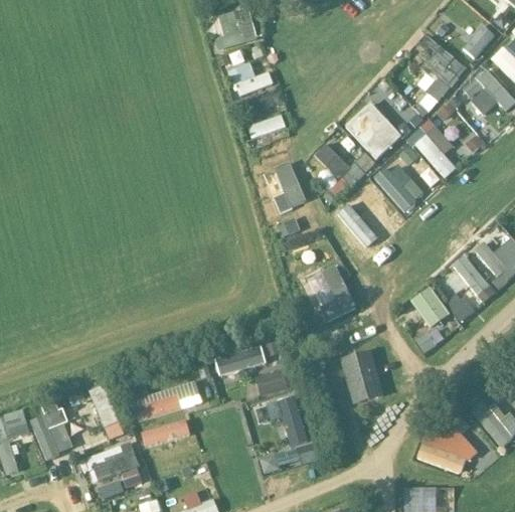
[(504,0),(514,8),(514,0),(504,0)]
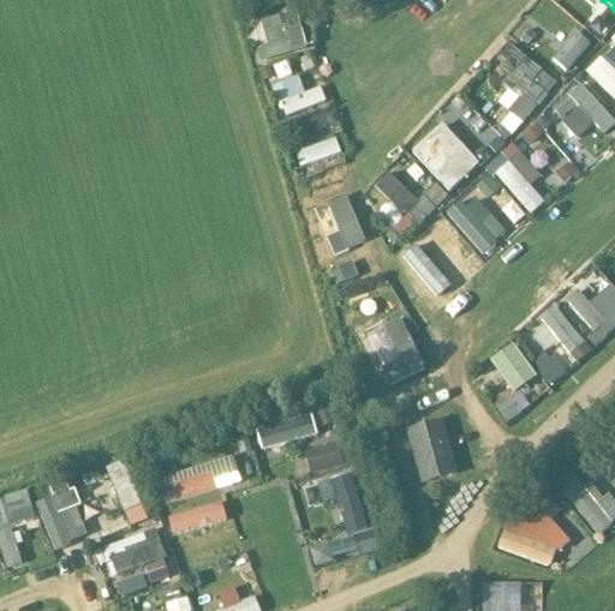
[(263,59),(308,46),(297,7),(261,17),(268,43),(260,46),(263,59)]
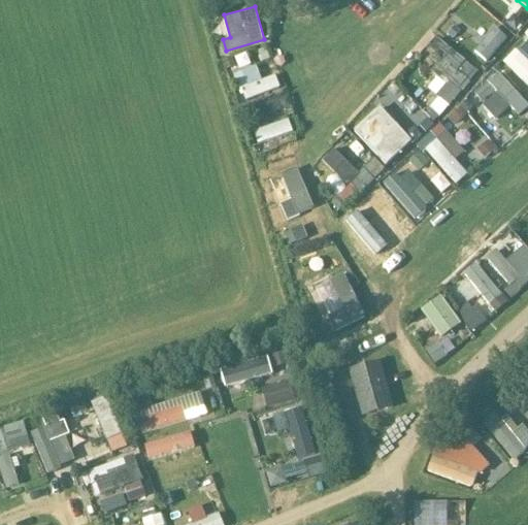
[(494,25),(474,50),(488,60),(507,35),(494,25)]
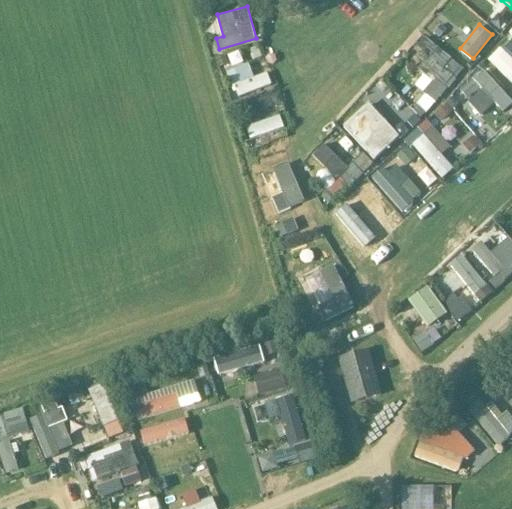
[(425,112),(464,68),(425,34),(408,54),(436,77),(414,103),(425,112)]
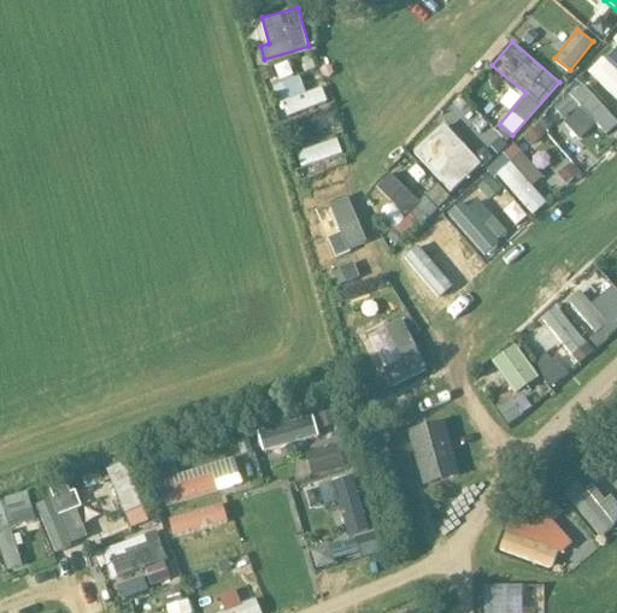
[(616,41),(589,72),(616,98),(616,69),(616,70),(616,69),(616,41)]
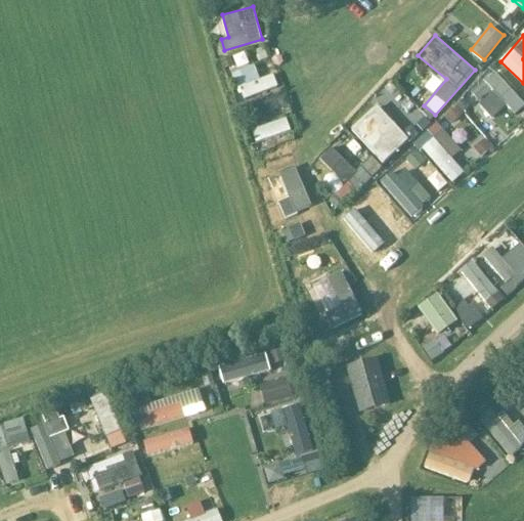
[(277,85),(273,73),(259,77),(256,67),(234,74),(243,97),(277,85)]
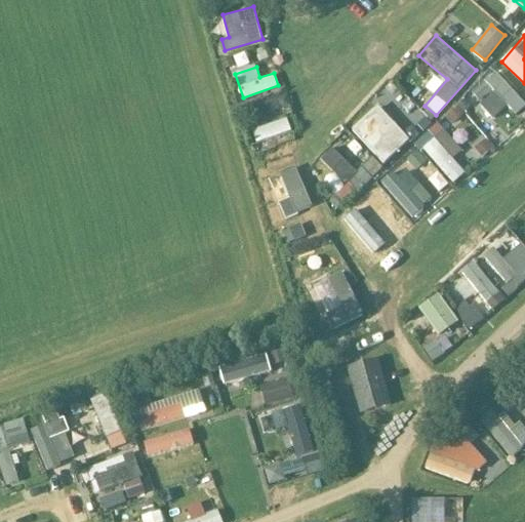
[(472,92),(495,116),(507,105),(515,113),(524,104),(524,99),(495,70),(472,92)]
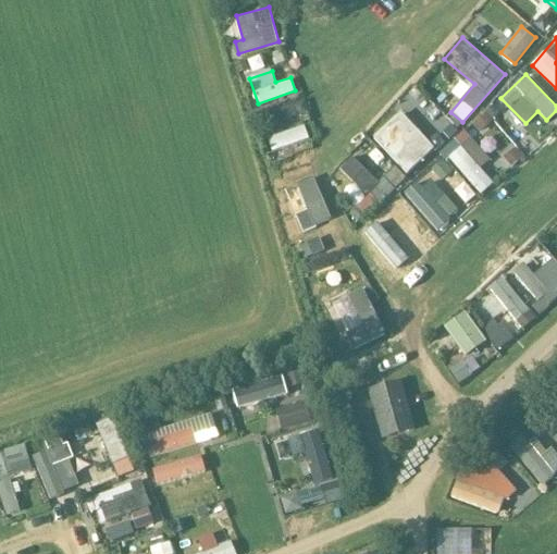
[(272,109),(275,121),(297,114),(294,102),(272,109)]
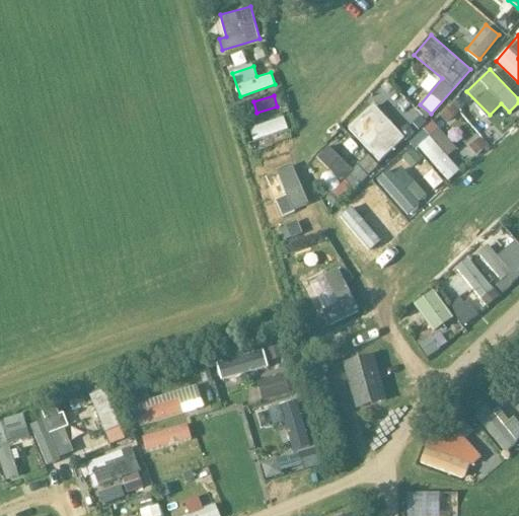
[(347,126),(379,160),(404,136),(372,101),(347,126)]
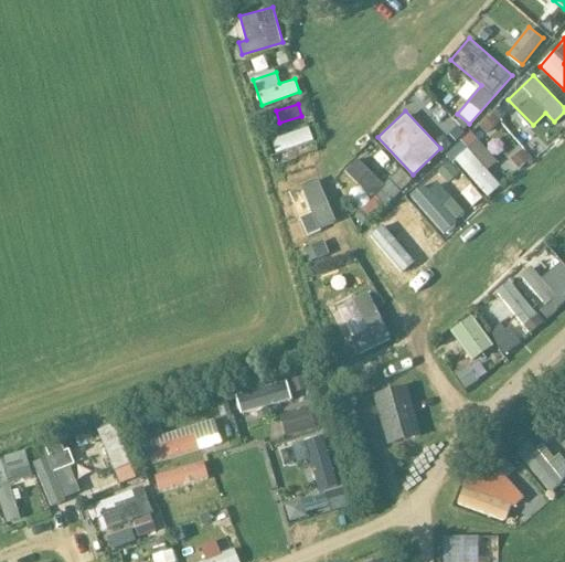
[(478,124),(484,134),(501,122),(493,112),(478,124)]
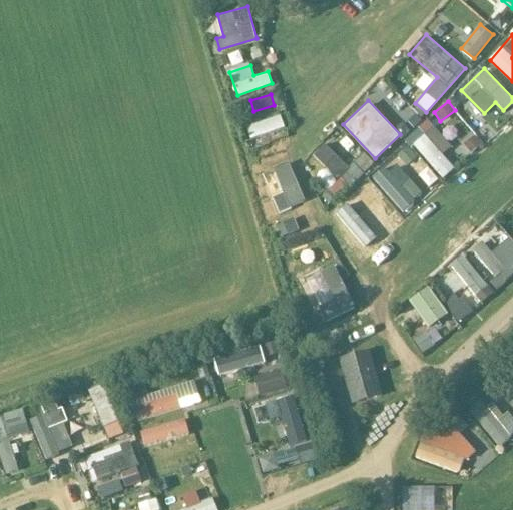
[(281,113),(245,126),(250,139),(286,125),(281,113)]
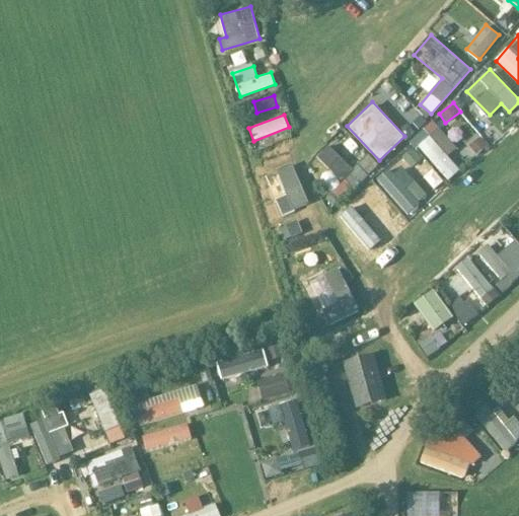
[(448,178),(459,168),(447,154),(456,146),(433,121),(412,140),(448,178)]
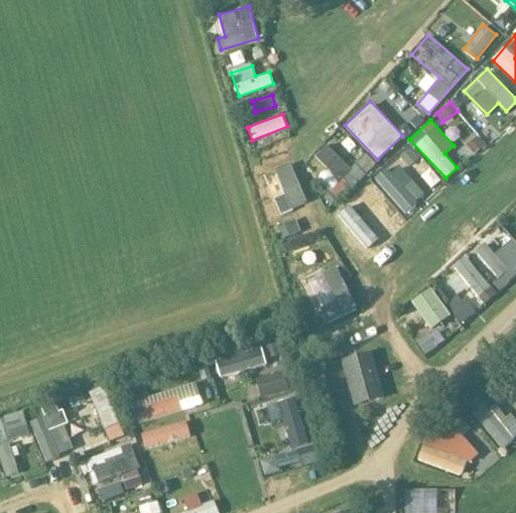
[(315,152),(344,187),(374,162),(366,152),(349,166),(328,142),(315,152)]
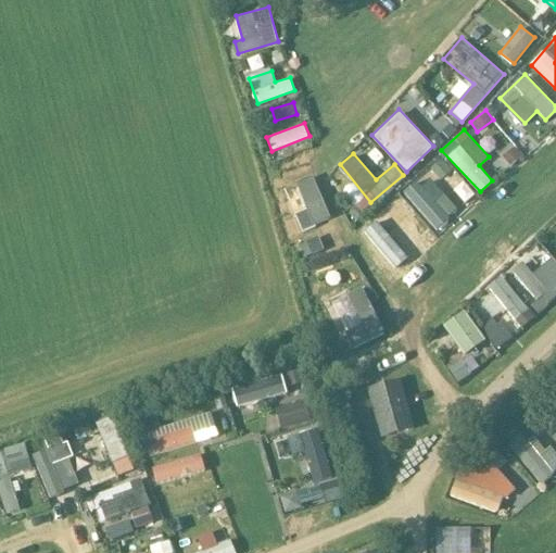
[(302,228),(330,218),(315,174),(297,180),(306,209),(295,212),(302,228)]
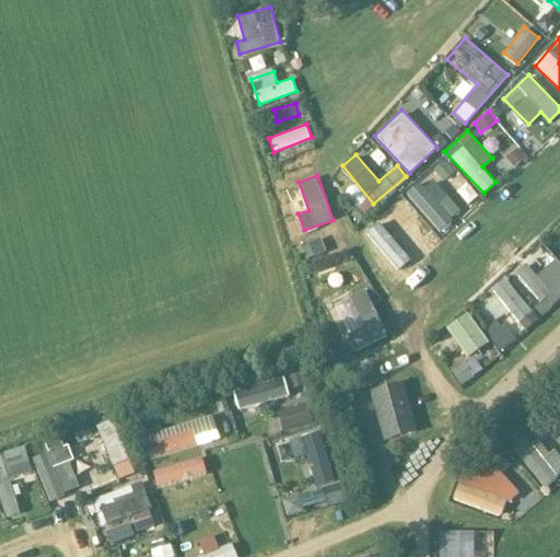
[(406,193),(439,229),(458,211),(426,175),(406,193)]
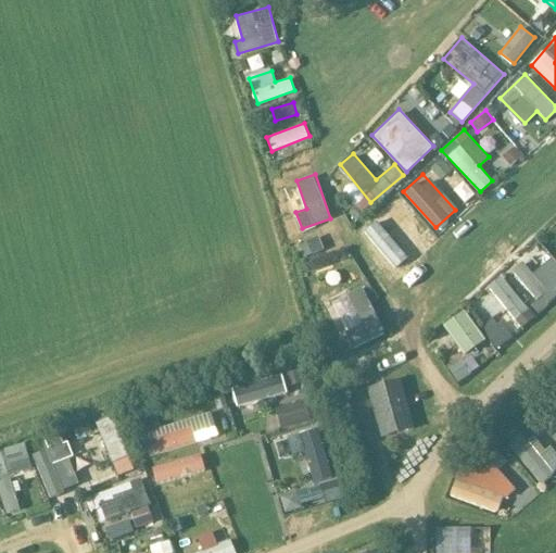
[(397,198),(386,208),(396,221),(408,211),(397,198)]
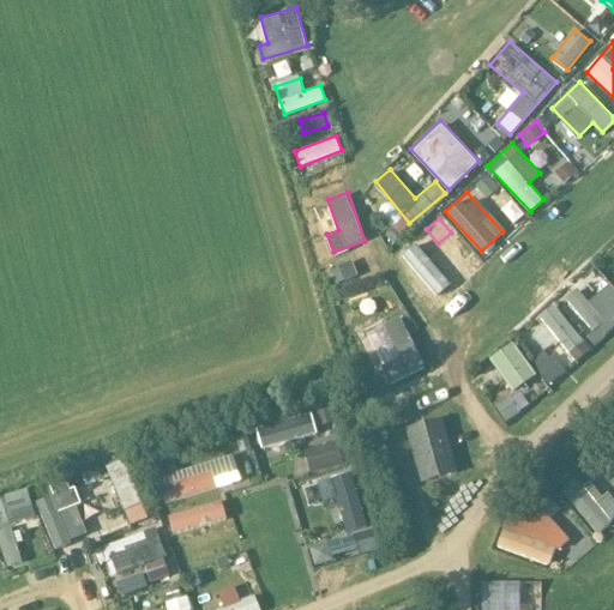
[(439,279),(451,271),(427,234),(398,253),(428,299),(445,289),(439,279)]
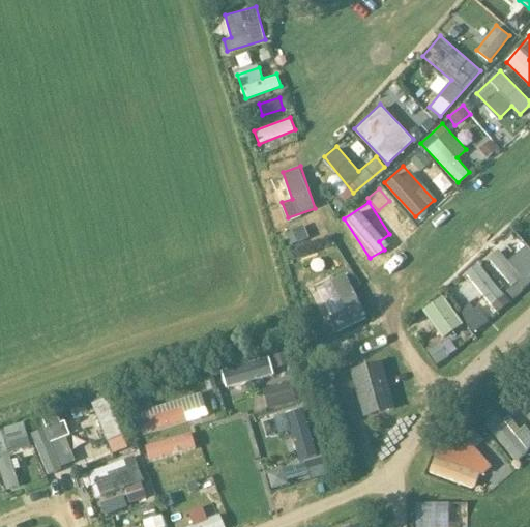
[(292,243),(311,236),(304,223),(287,229),(292,243)]
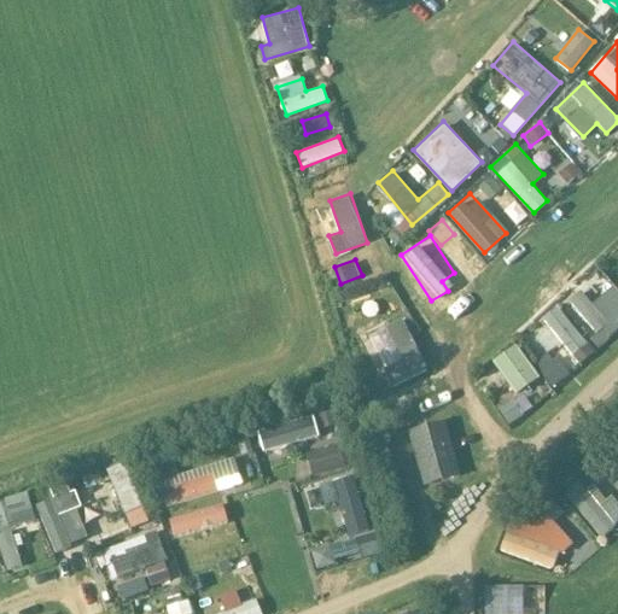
[(592,302),(581,288),(567,298),(602,341),(617,328),(617,287),(614,282),(592,302)]
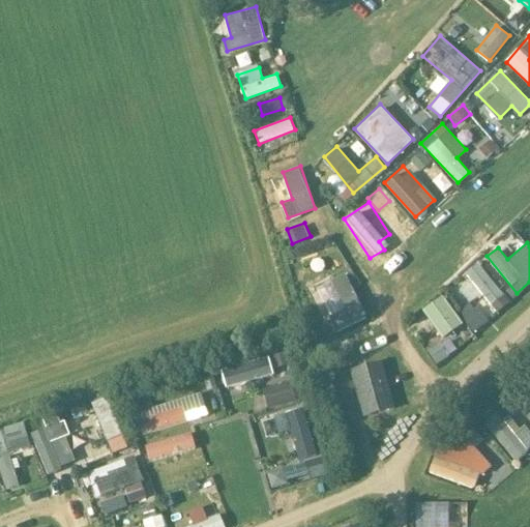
[(464,272),(491,303),(503,292),(476,261),(464,272)]
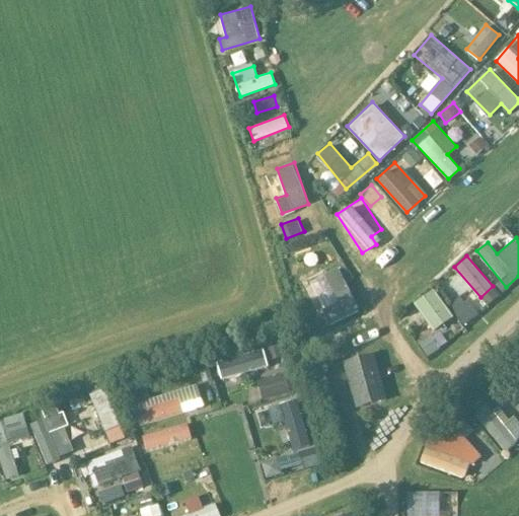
[(328,324),(359,310),(339,266),(324,273),(337,302),(321,308),(328,324)]
